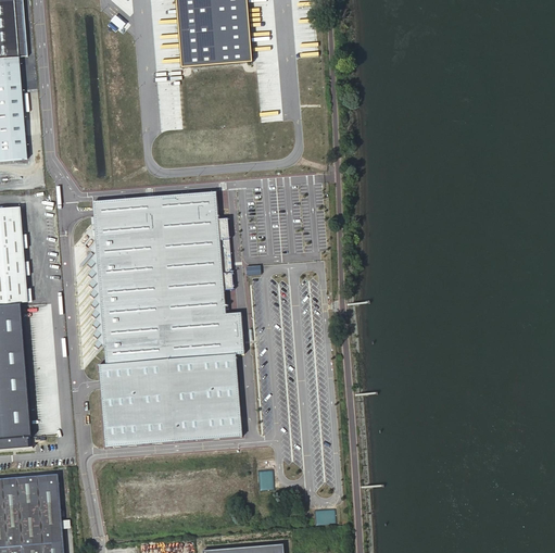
[(0,59),(19,58),(13,0),(0,0),(0,59)]
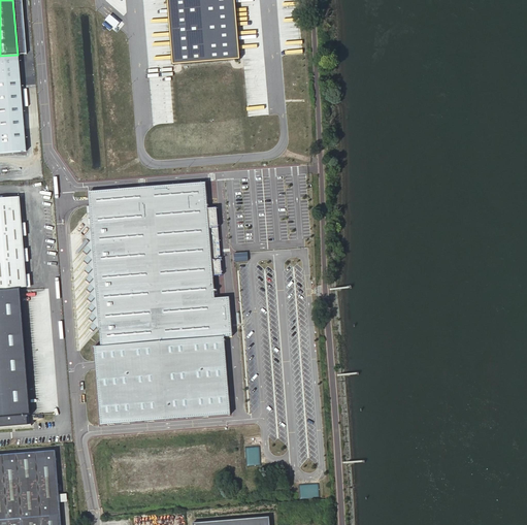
[(12,0),(18,55),(24,54),(26,54),(21,0),(12,0)]
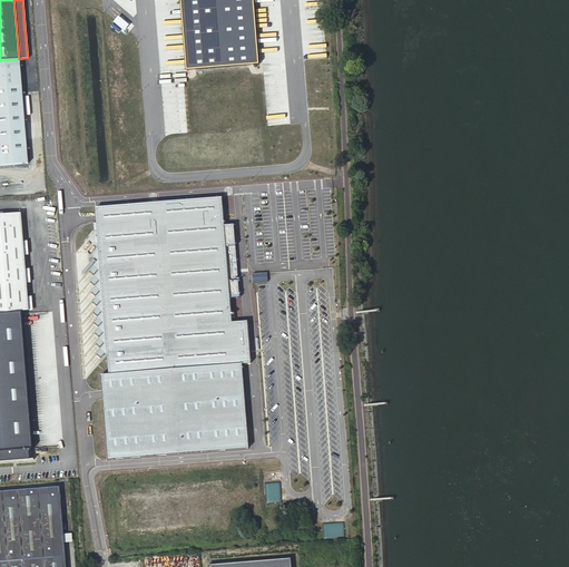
[(176,0),(183,68),(256,62),(251,0),(176,0)]
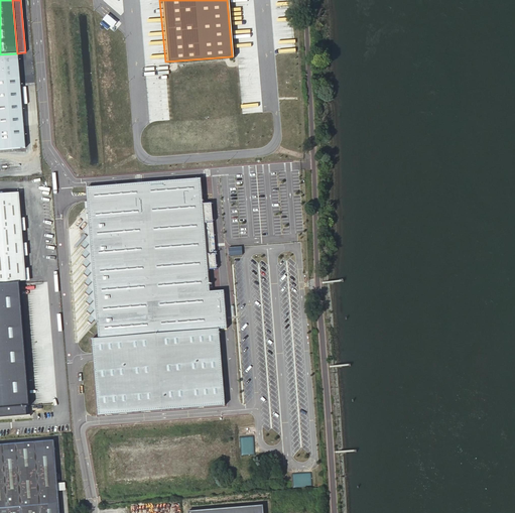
[(0,150),(25,147),(17,53),(0,54),(0,150)]
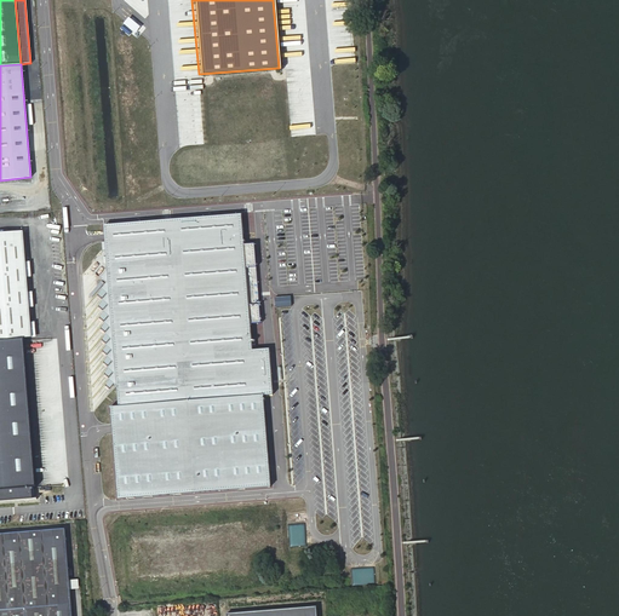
[(194,489),(240,487),(240,485),(270,484),(263,392),(273,392),(269,346),(252,347),(250,321),(259,320),(253,241),(242,242),(240,212),(230,212),(103,223),(108,281),(96,282),(105,404),(108,404),(109,404),(116,495),(159,491),(194,489)]
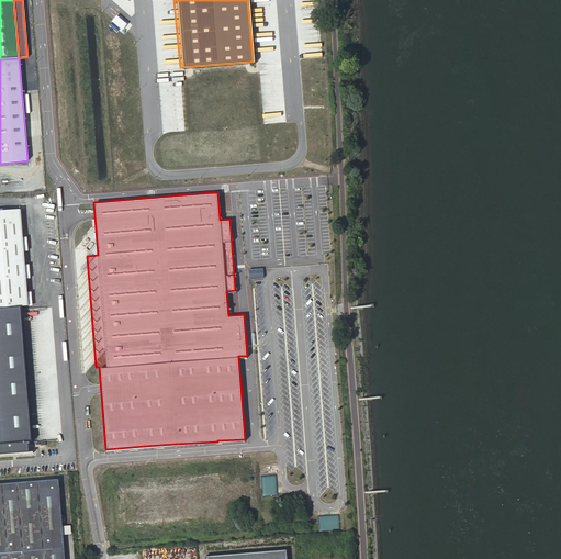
[(0,455),(38,451),(20,207),(11,208),(11,205),(4,205),(6,208),(0,208),(0,455)]
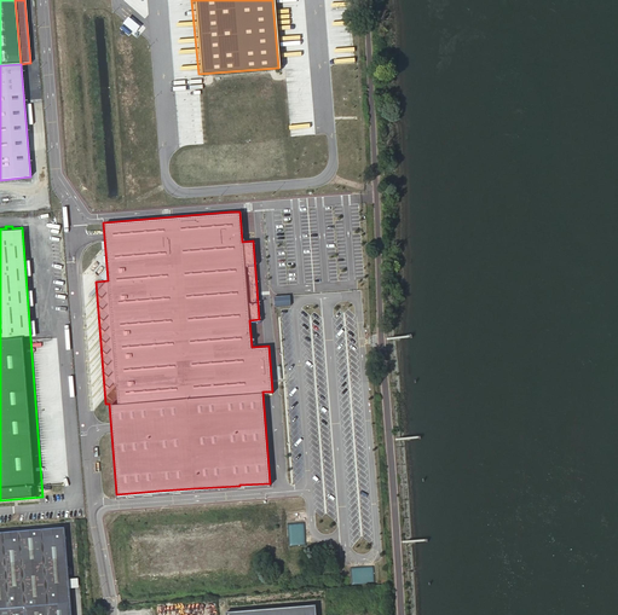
[(0,604),(69,599),(63,523),(0,527),(0,604)]
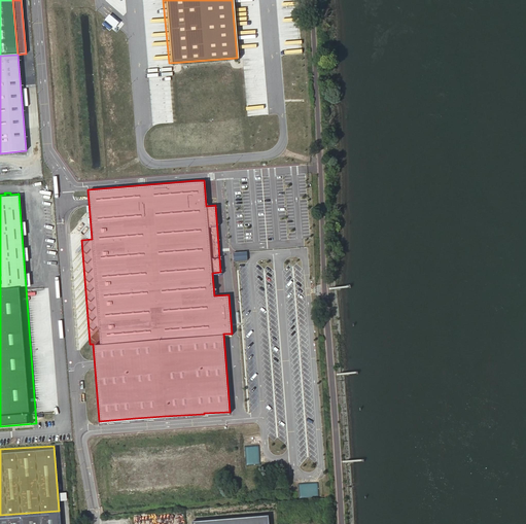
[(59,523),(59,511),(0,515),(0,523),(59,523)]
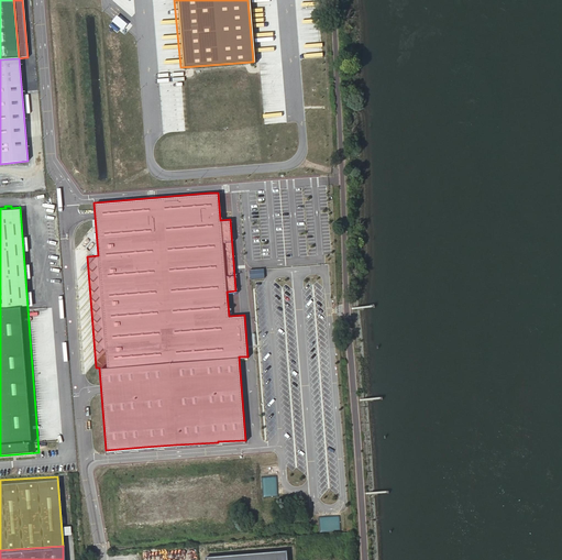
[(206,557),(205,559),(286,559),(285,550),(206,557)]
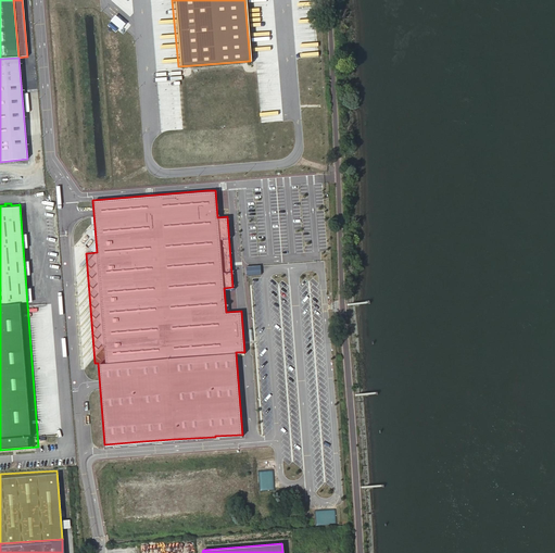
All buildings are outlined.
